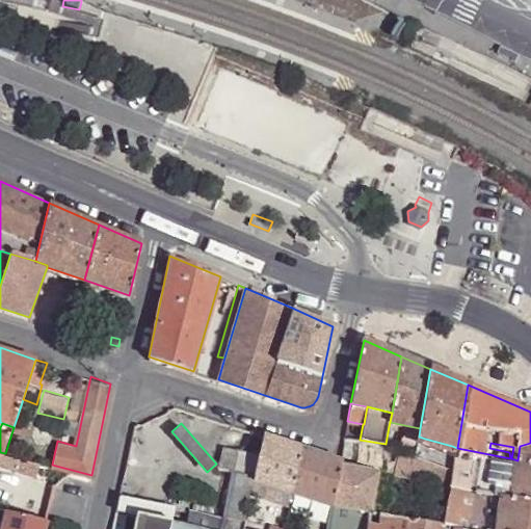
[(420,428),(404,425),(404,429),(402,442),(401,447),(416,450),(417,446),(419,437),(420,428)]
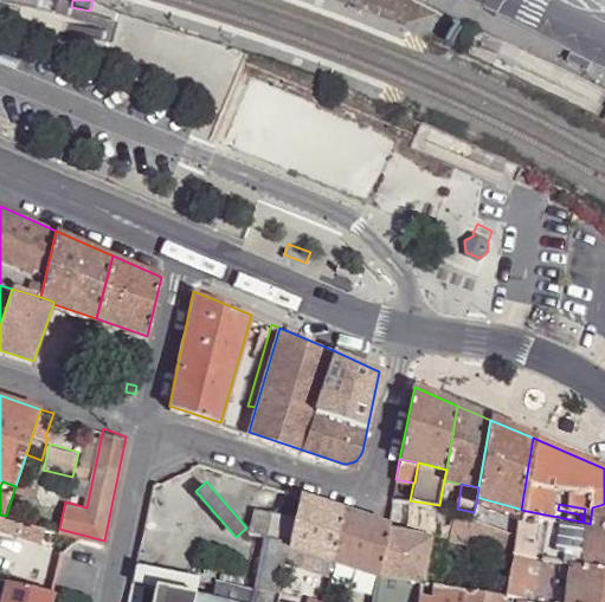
[(343,507),(300,493),(295,516),(290,539),(288,547),(333,561),(343,507)]
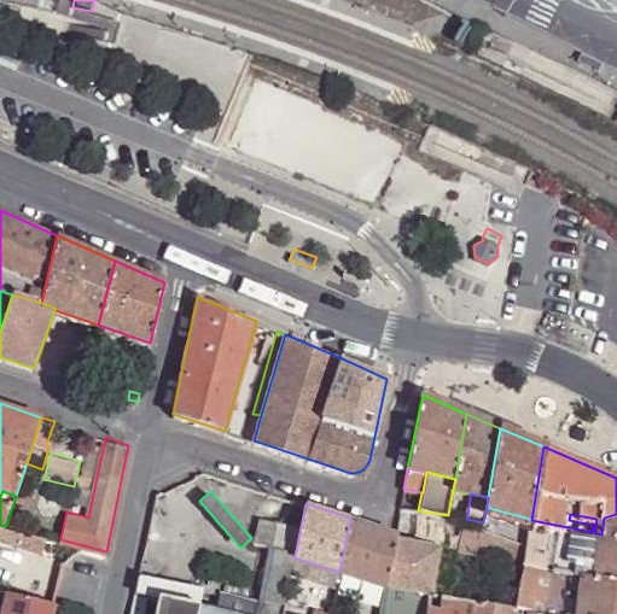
[(494,509),(487,507),(484,518),(493,519),(494,509)]
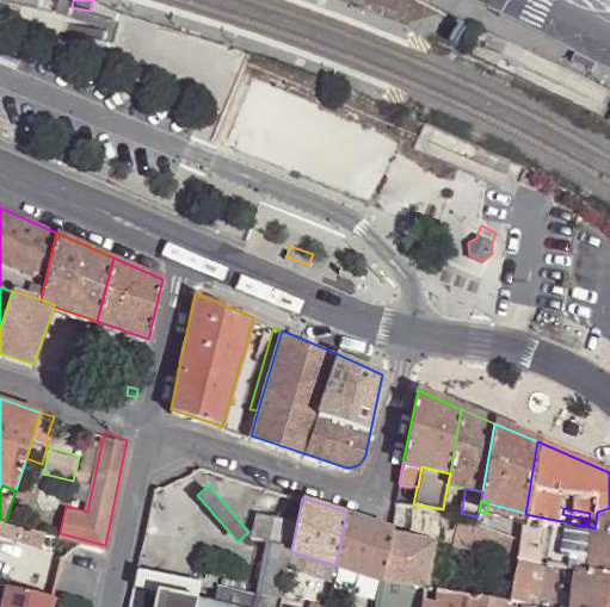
[(487,513),(479,512),(478,516),(478,520),(501,528),(516,533),(519,512),(488,503),(487,513)]
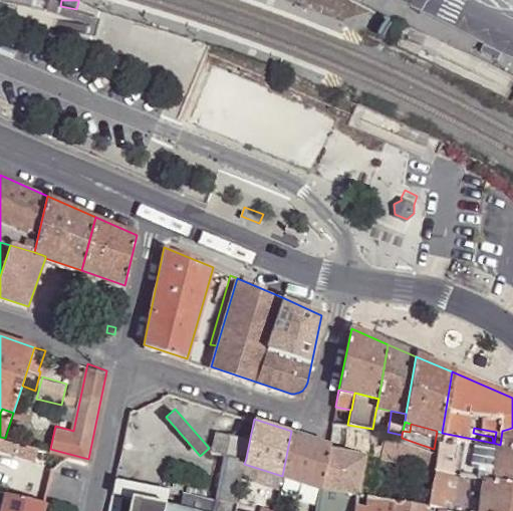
[(512,428),(502,431),(500,445),(512,447),(512,428)]
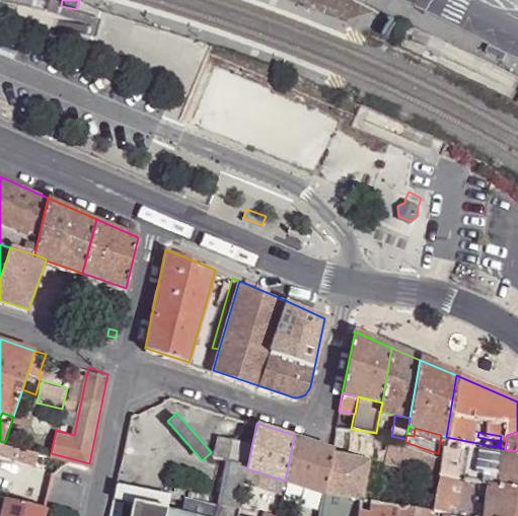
[(331,448),(330,447),(294,435),(285,481),(322,493),(331,450),(331,448)]
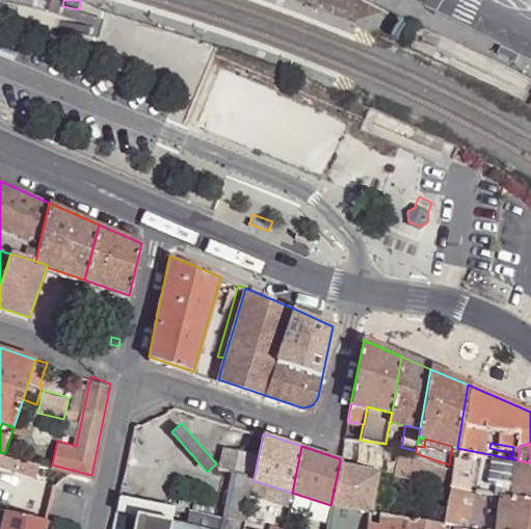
[(452,446),(449,465),(454,466),(457,448),(452,446)]
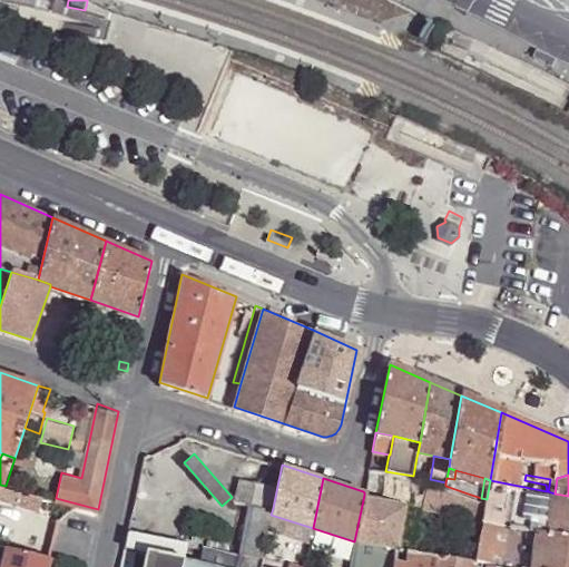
[(251,504),(256,481),(239,479),(235,501),(251,504)]
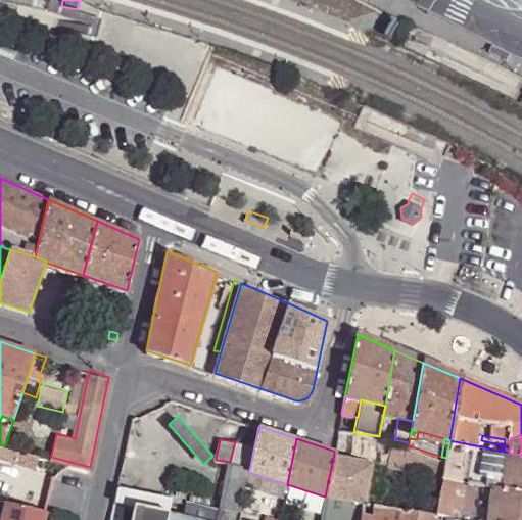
[(446,458),(443,477),(521,491),(521,455),(509,453),(503,451),(502,451),(449,440),(446,458)]
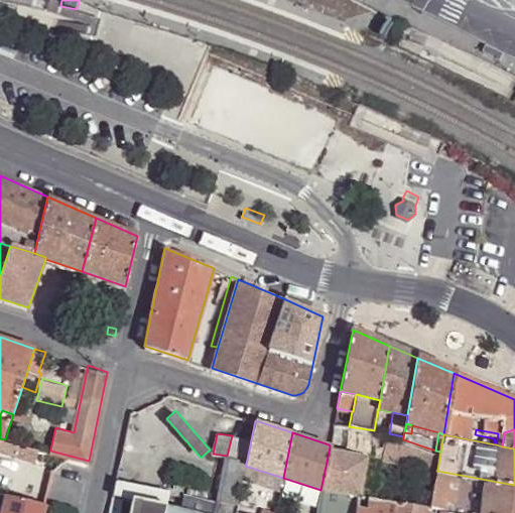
[(247,460),(251,439),(232,435),(227,456),(229,457),(247,460)]
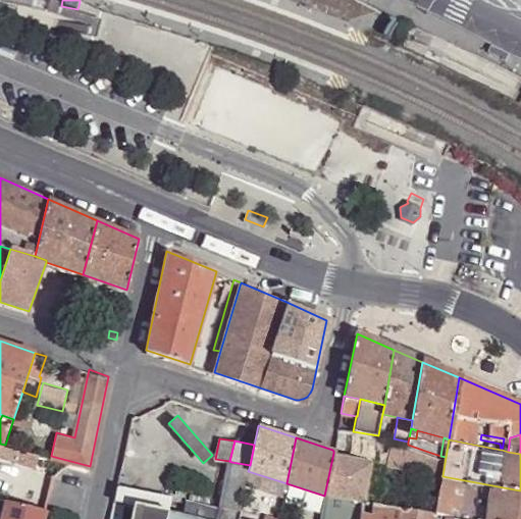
[(428,452),(408,445),(392,442),(387,461),(422,468),(428,452)]
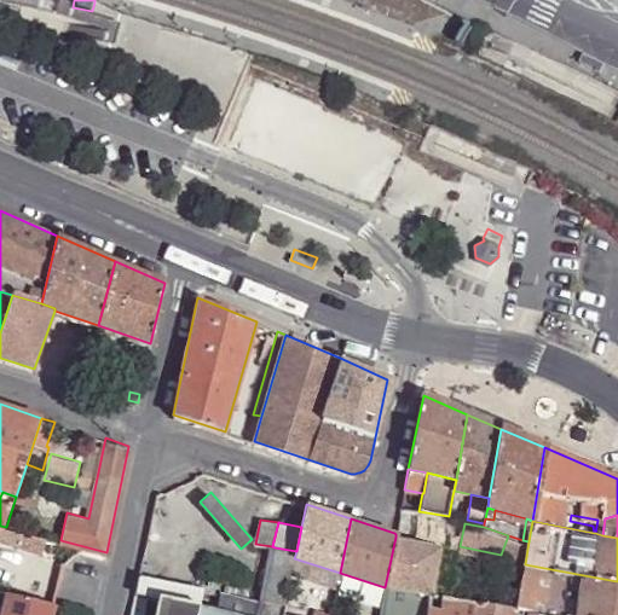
[(27,546),(30,534),(6,527),(1,540),(27,546)]
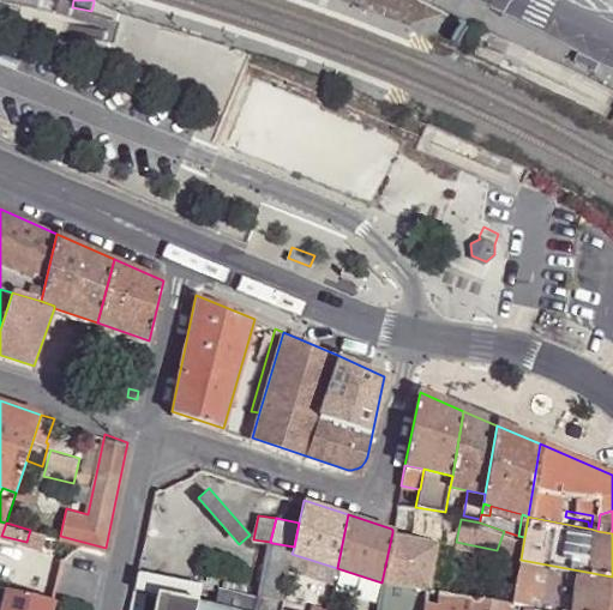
[(392,532),(382,583),(376,609),(421,609),(425,598),(428,585),(437,541),(392,532)]
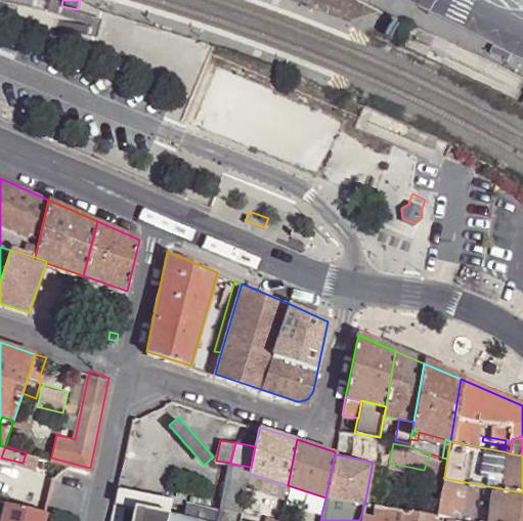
[(249,473),(251,467),(232,464),(223,505),(222,511),(221,515),(241,517),(243,509),(249,473)]
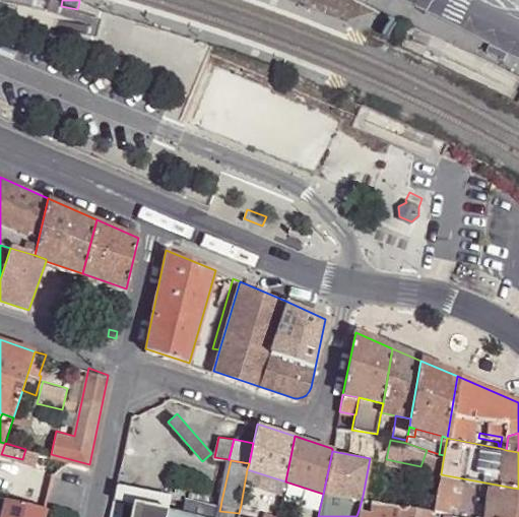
[(518,489),(441,474),(436,510),(474,516),(518,516),(518,489)]
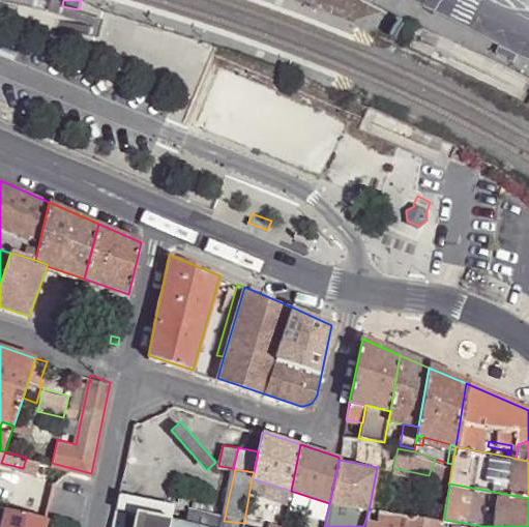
[(223,526),(224,521),(225,517),(200,511),(203,494),(177,489),(173,504),(175,505),(189,508),(188,513),(174,509),(171,520),(169,526),(223,526)]
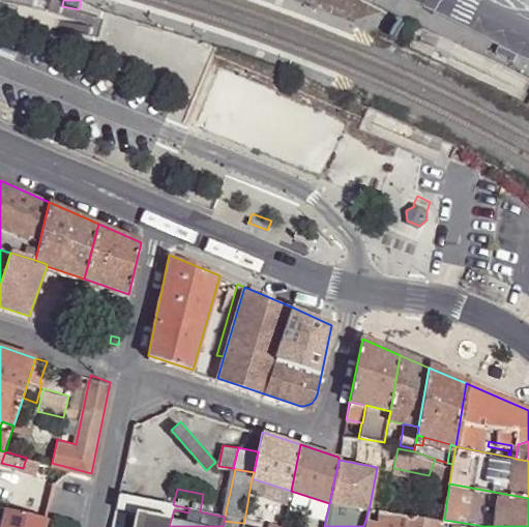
[(173,504),(118,493),(116,506),(136,511),(171,520),(174,509),(173,509),(175,505),(173,504)]
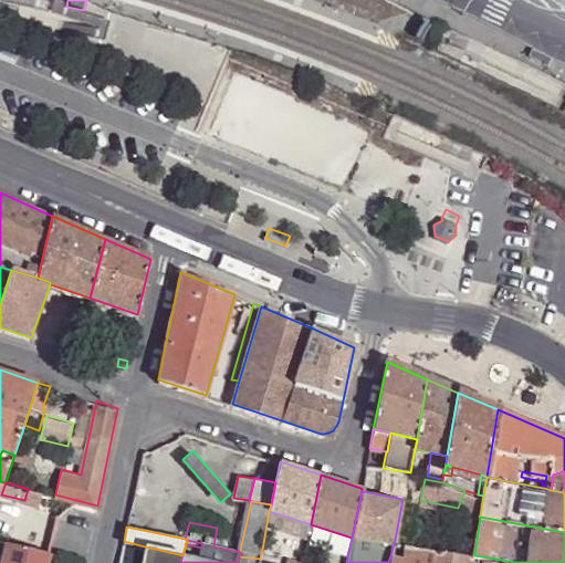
[(28,562),(32,546),(8,541),(2,562),(28,562)]
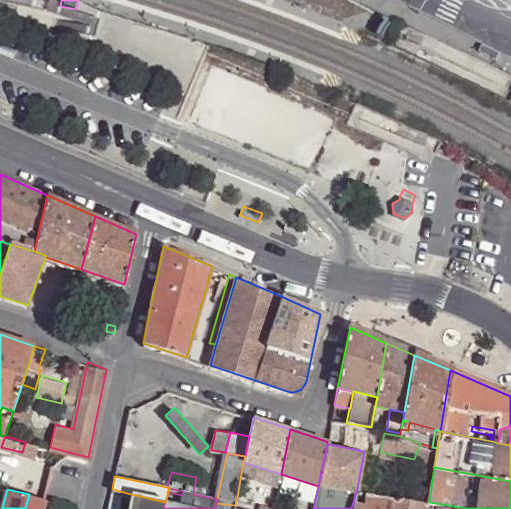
[(390,508),(393,496),(367,490),(365,501),(354,499),(351,508),(390,508)]
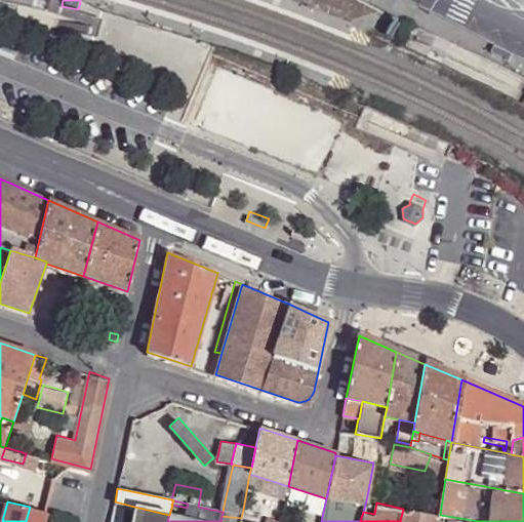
[(43,521),(46,511),(30,507),(26,521),(43,521)]
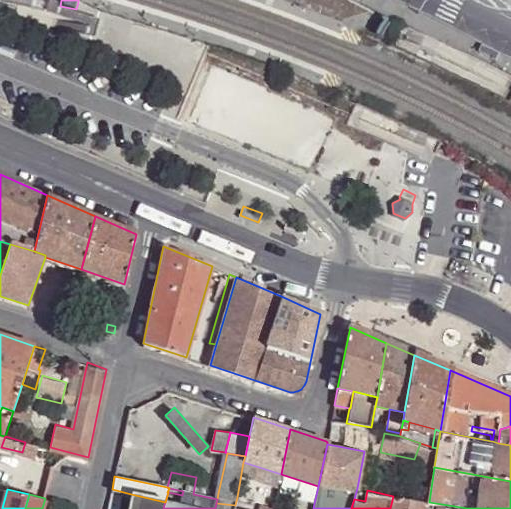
[(163,508),(165,502),(131,494),(127,508),(163,508)]
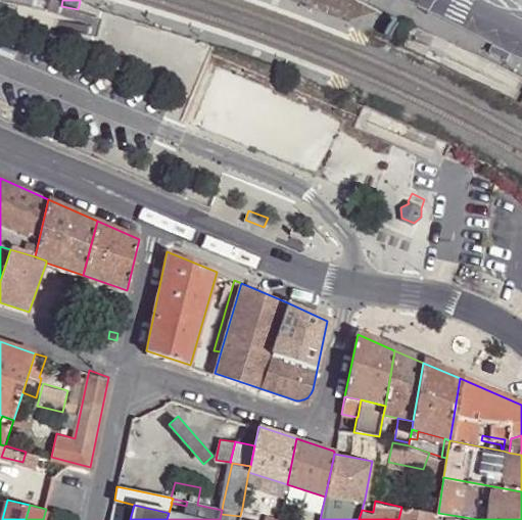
[(436,519),(438,513),(401,507),(398,519),(436,519)]
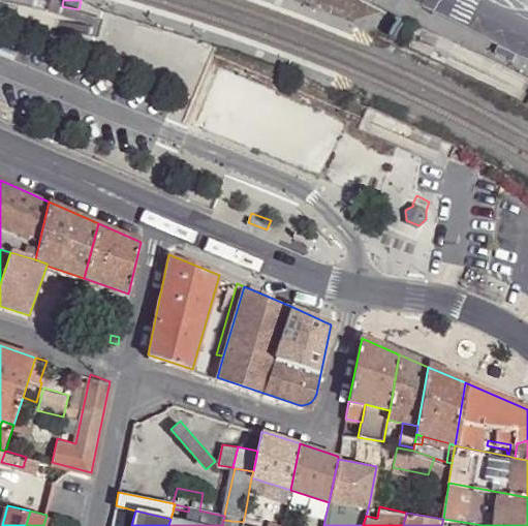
[(282,525),(284,521),(245,514),(243,522),(262,525),(282,525)]
